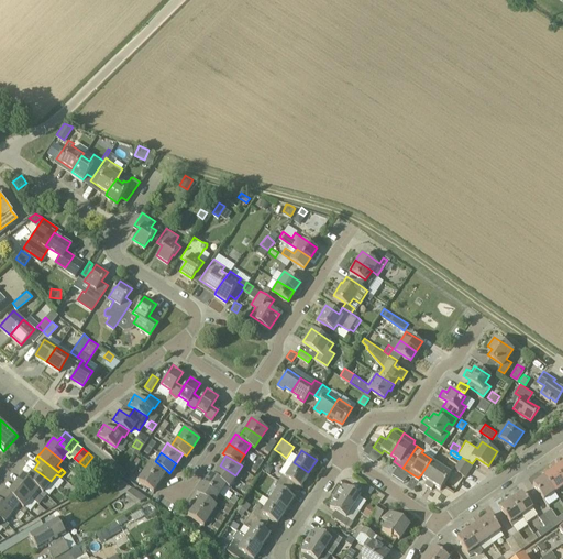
[(98,461),(92,457),(85,467),(89,471),(98,461)]
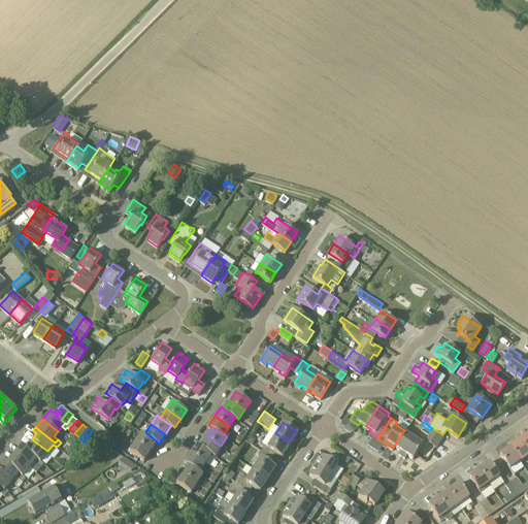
[(428,433),(439,440),(442,434),(432,428),(430,430),(428,433)]
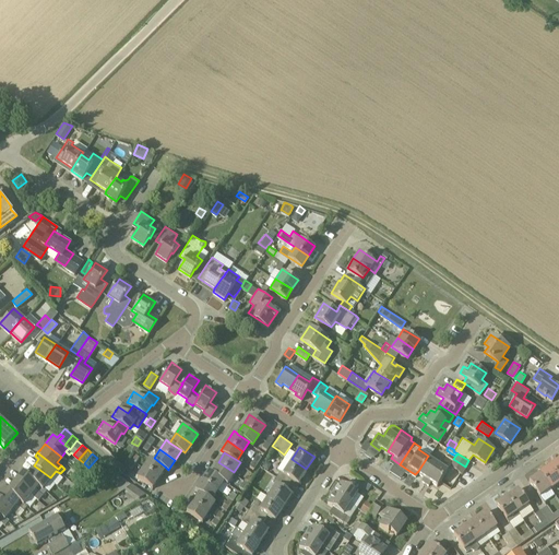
[(154,458),(150,456),(144,465),(158,476),(165,467),(154,458)]
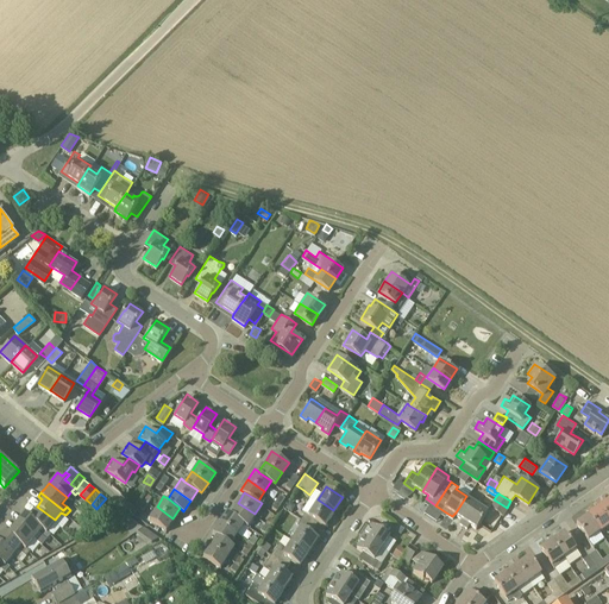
[(476,503),(466,496),(456,513),(462,517),(459,521),(463,523),(476,503)]
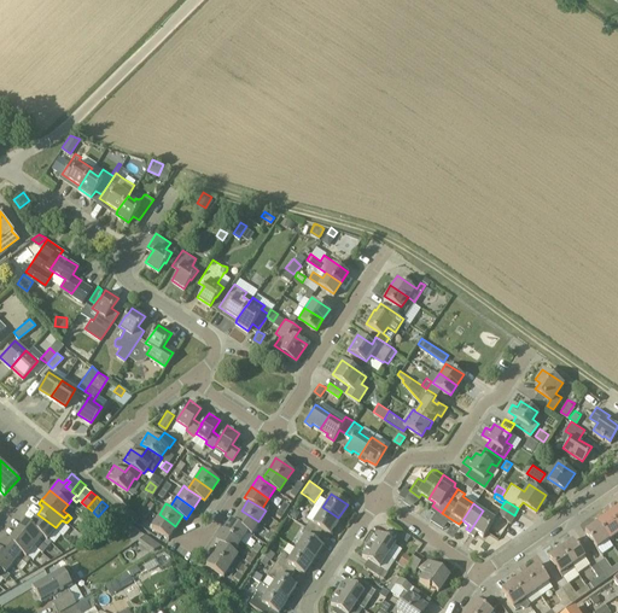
[(114,511),(108,506),(98,517),(104,521),(114,511)]
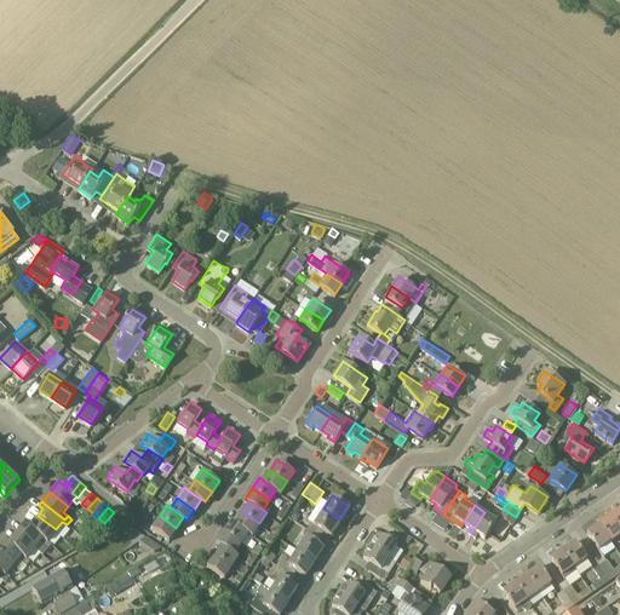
[(291,515),(297,518),(302,512),(294,507),(291,515)]
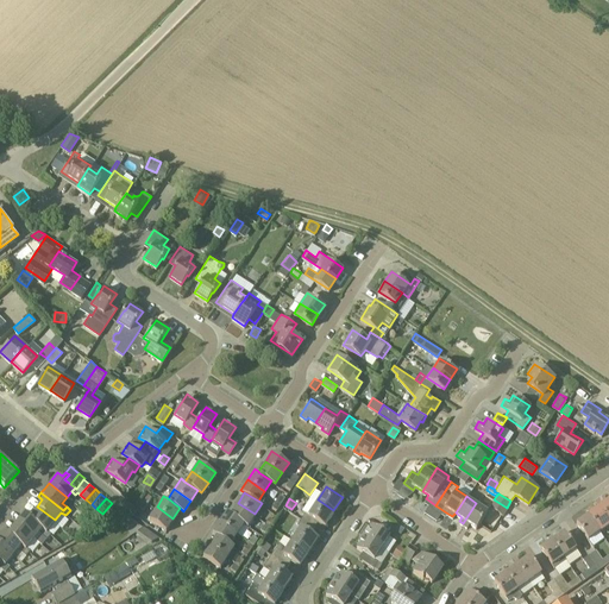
[(318,499),(308,513),(305,510),(305,511),(300,517),(314,526),(318,520),(325,524),(333,510),(318,499)]
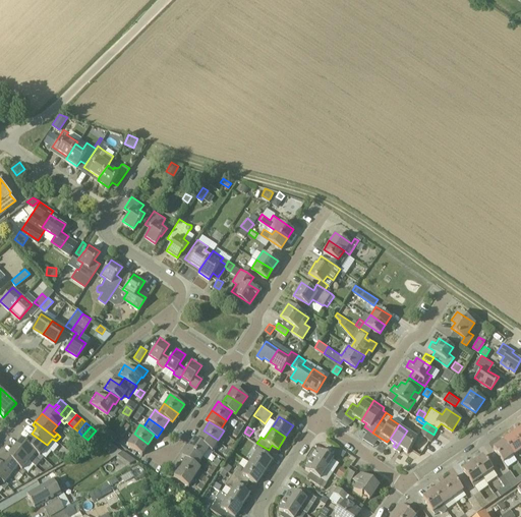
[(433,435),(422,427),(419,433),(429,440),(433,435)]
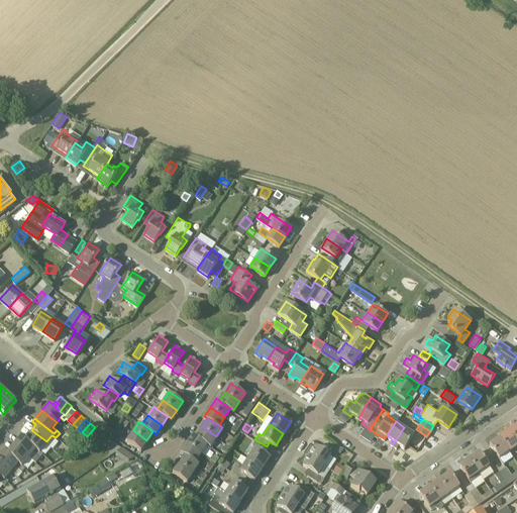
[(207,443),(210,445),(216,436),(202,427),(196,435),(207,443)]
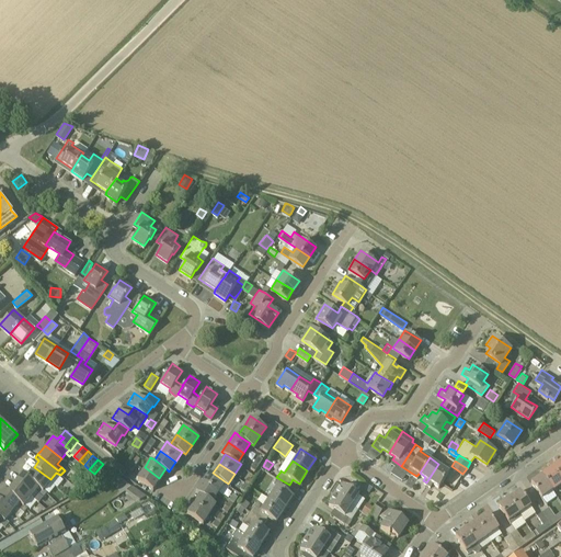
[(438,464),(426,482),(431,485),(433,481),(438,486),(448,470),(438,464)]
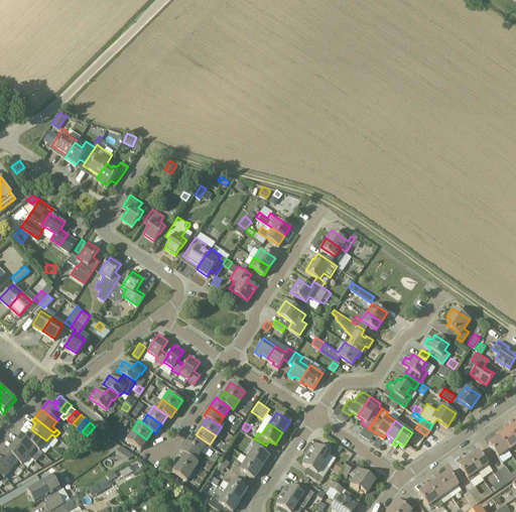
[(498,434),(508,449),(515,442),(515,438),(508,427),(498,434)]
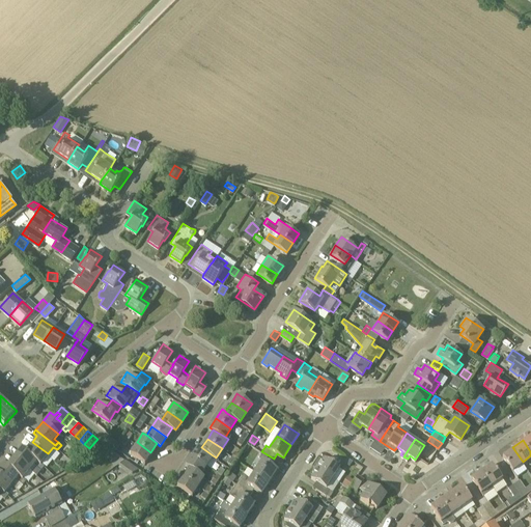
[(32,442),(28,447),(24,444),(22,447),(44,465),(45,464),(42,461),(48,453),(32,442)]
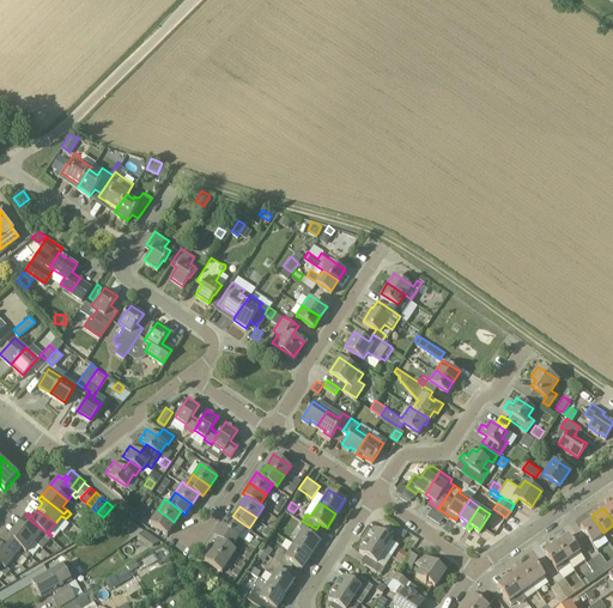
[(174,522),(158,510),(150,521),(167,533),(174,522)]
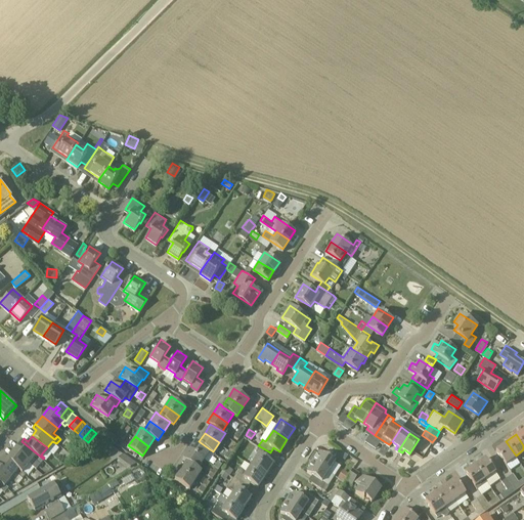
[(204,458),(210,449),(199,441),(195,439),(189,448),(204,458)]
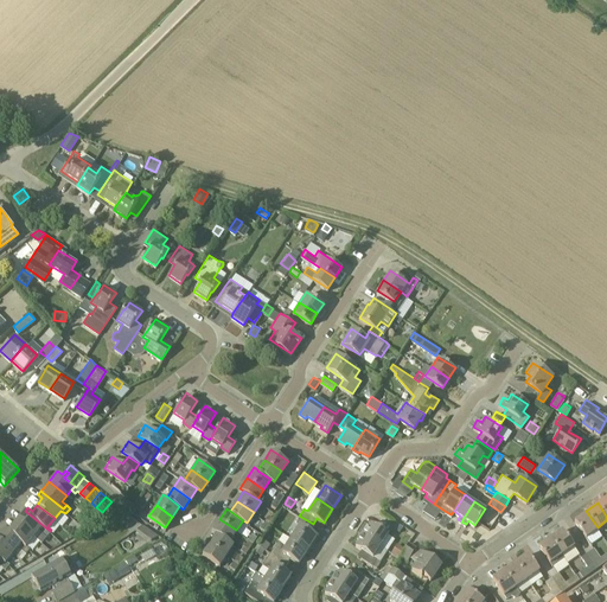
[(25,511),(23,513),(17,520),(33,535),(38,529),(46,536),(50,531),(25,511)]
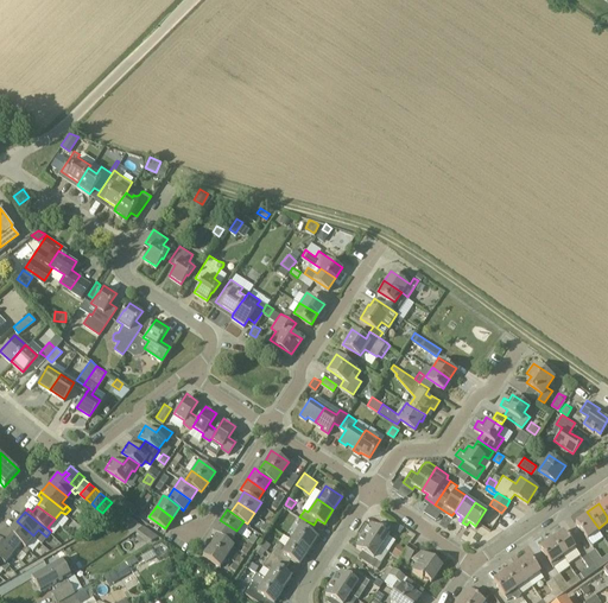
[(587,512),(575,520),(587,537),(599,528),(587,512)]
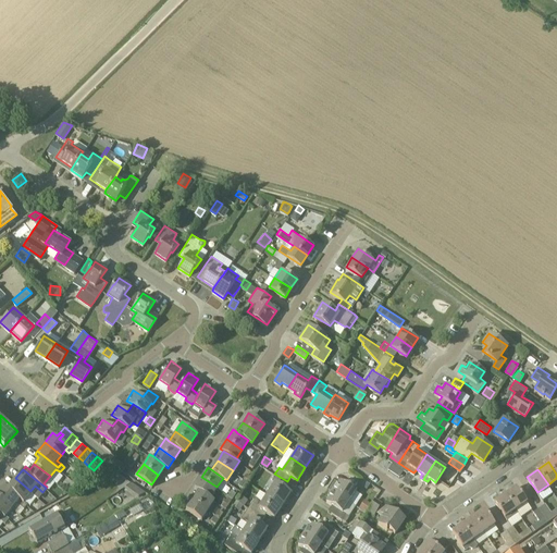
[(283,487),(287,481),(274,474),(271,479),(274,481),(267,493),(282,503),(289,491),(283,487)]
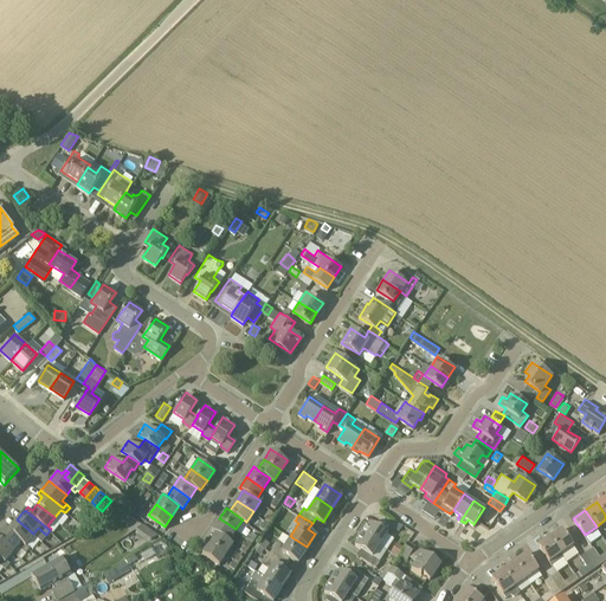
[(230,540),(230,538),(236,529),(219,518),(212,529),(216,531),(230,540)]
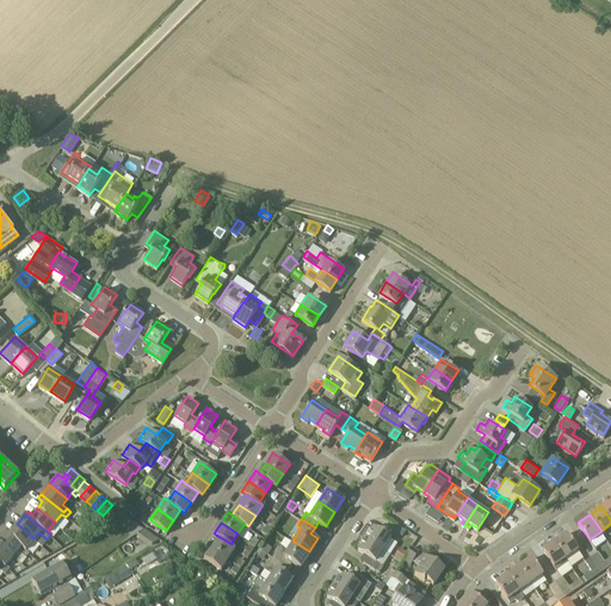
[(4,531),(25,549),(22,551),(26,555),(30,549),(26,546),(34,538),(17,524),(11,531),(7,527),(4,531)]
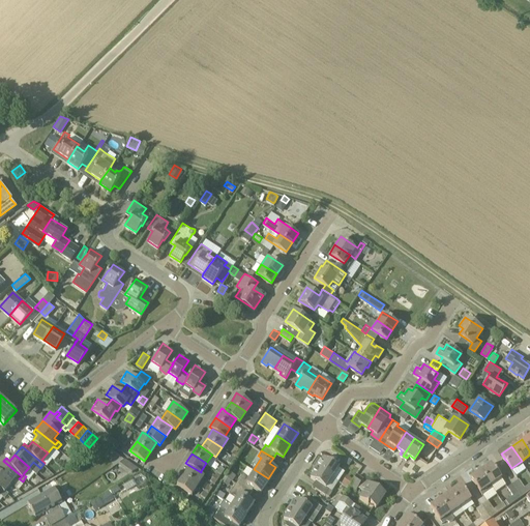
[(323,455),(317,465),(332,474),(339,465),(323,455)]
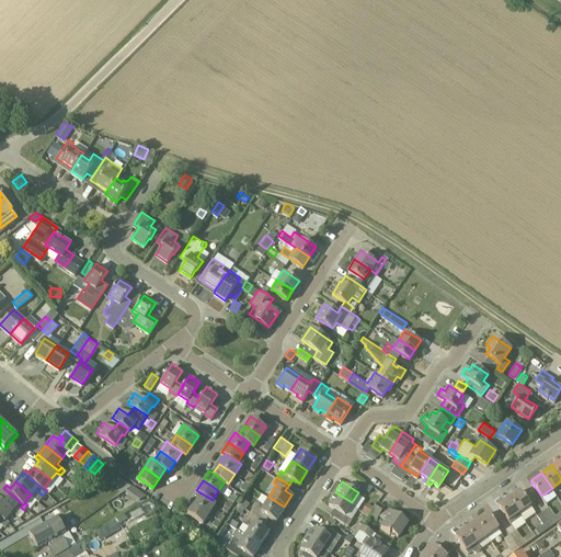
[(0,491),(0,500),(12,510),(16,503),(20,507),(23,504),(3,488),(0,491)]
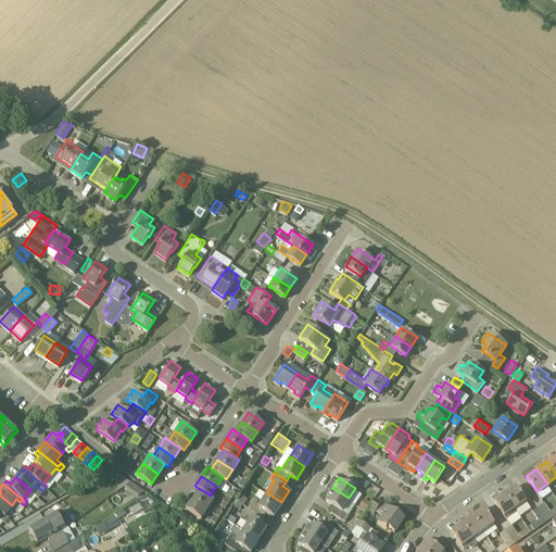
[(504,491),(515,506),(526,499),(515,484),(504,491)]
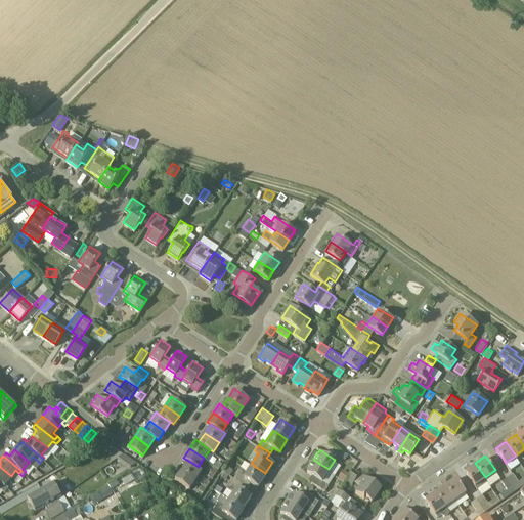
[(181,468),(195,478),(202,468),(199,466),(199,467),(186,460),(181,468)]
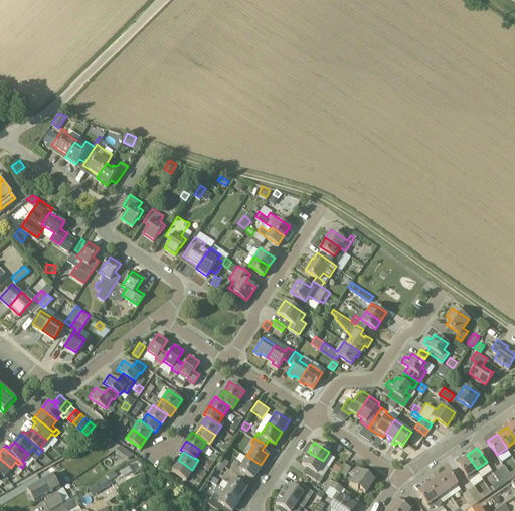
[(308,452),(301,462),(310,467),(316,471),(323,461),(308,452)]
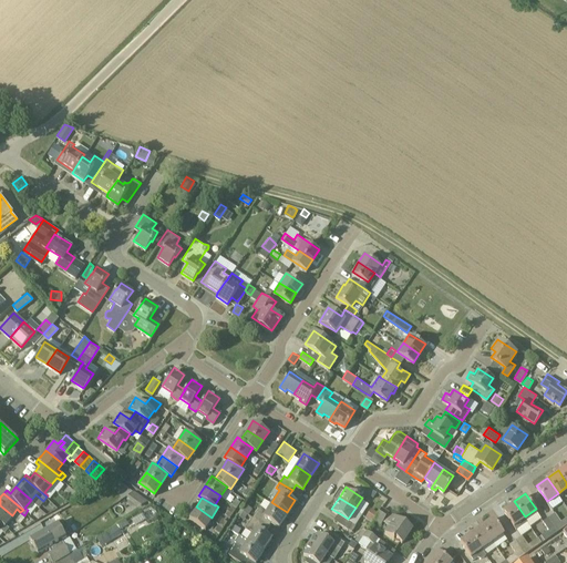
[(241,508),(248,512),(253,507),(245,501),(241,508)]
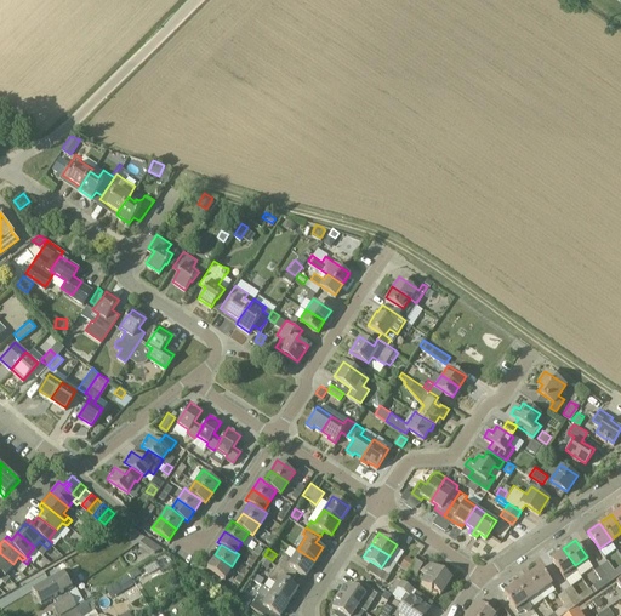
[(551,557),(565,577),(577,569),(575,565),(563,548),(551,557)]
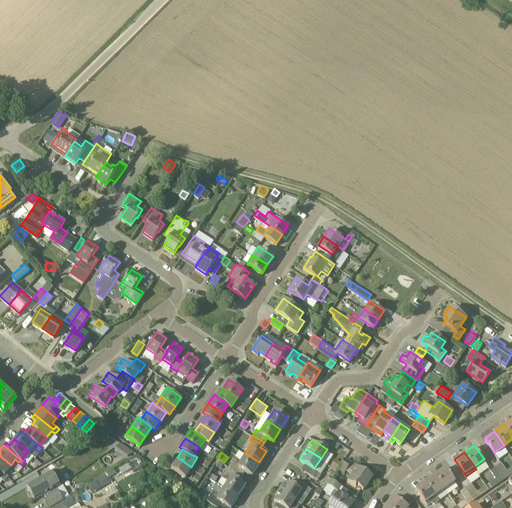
[(245,453),(241,459),(234,455),(227,465),(242,474),(245,469),(252,474),(259,462),(245,453)]
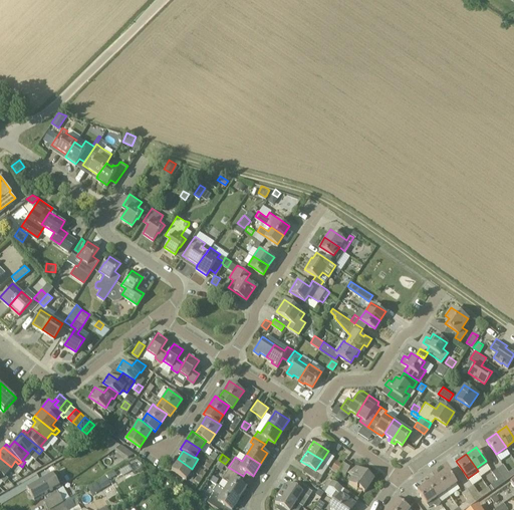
[(1,479),(3,480),(4,481),(8,477),(4,474),(11,467),(0,458),(0,472),(4,475),(1,479)]
